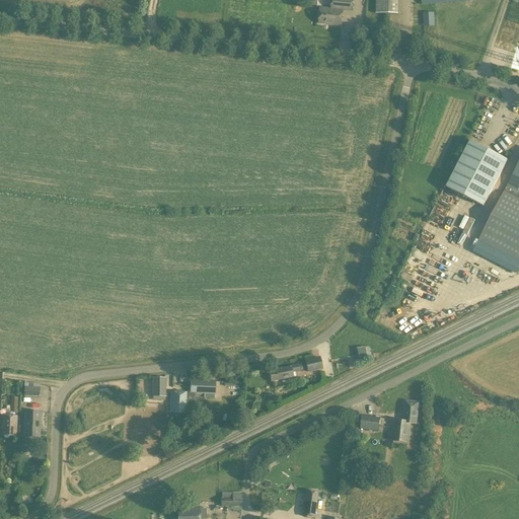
[(330,0),(330,9),(320,8),(318,23),(342,26),(343,11),(353,12),(353,0),(330,0)]
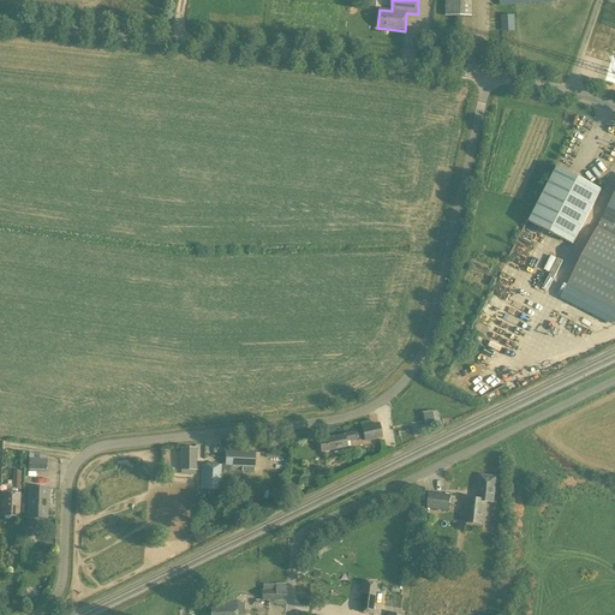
[(446,0),(446,16),(470,16),(470,0),(446,0)]
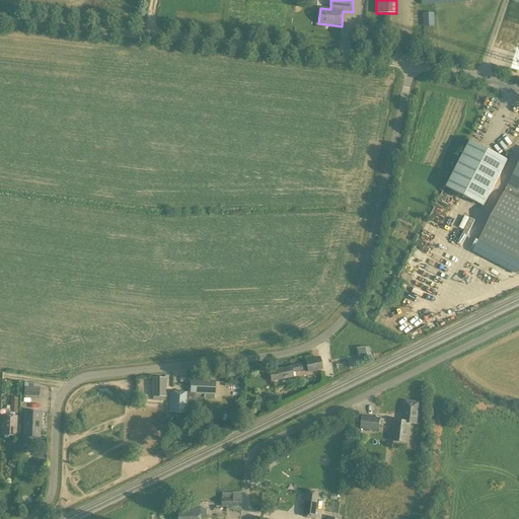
[(425,12),(425,26),(435,25),(435,12),(425,12)]
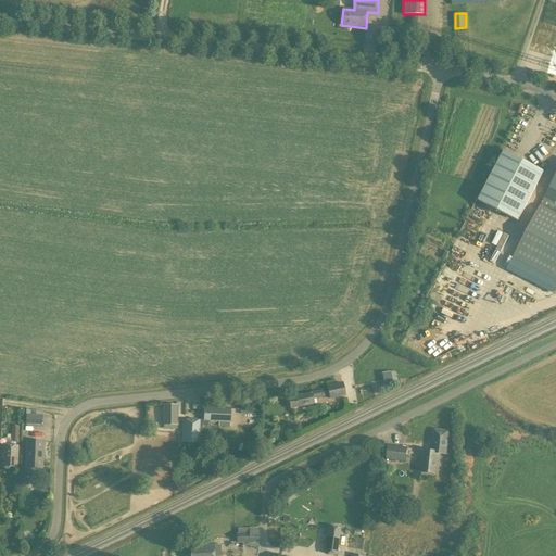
[(479,201),(518,222),(543,173),(504,152),(479,201)]
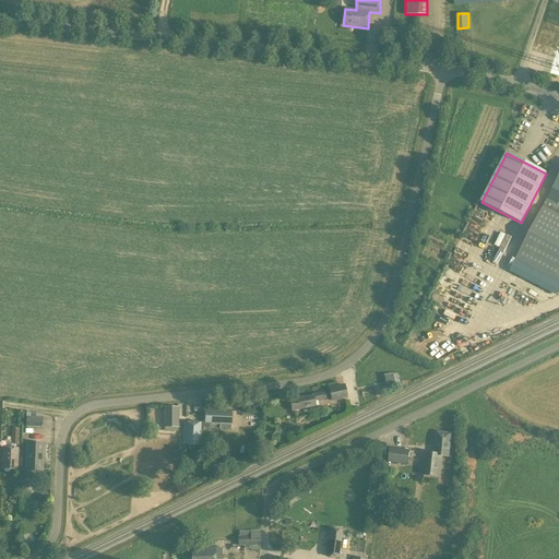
[(558,175),(547,200),(543,206),(515,260),(558,282),(558,175)]
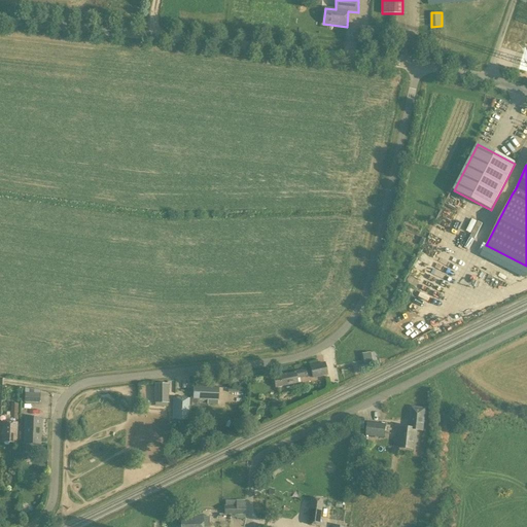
[(478,237),(484,223),(473,218),(467,232),(478,237)]
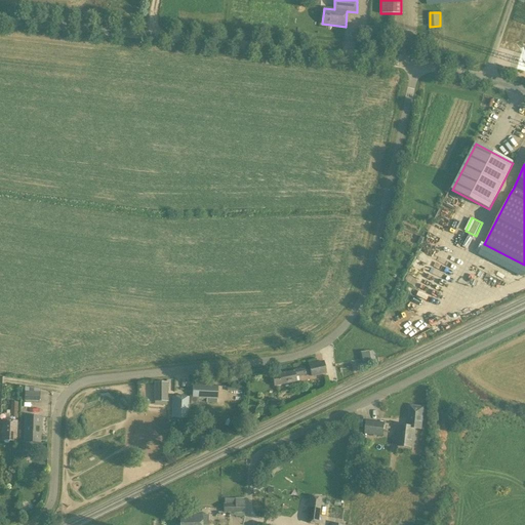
[(359,354),(361,366),(372,364),(369,352),(359,354)]
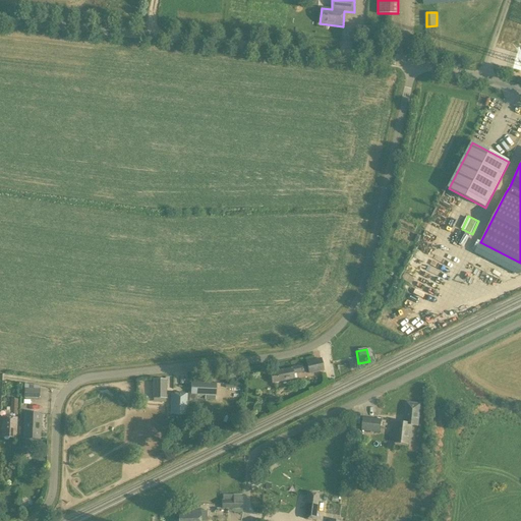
[(308,374),(324,371),(322,358),(305,361),(308,374)]
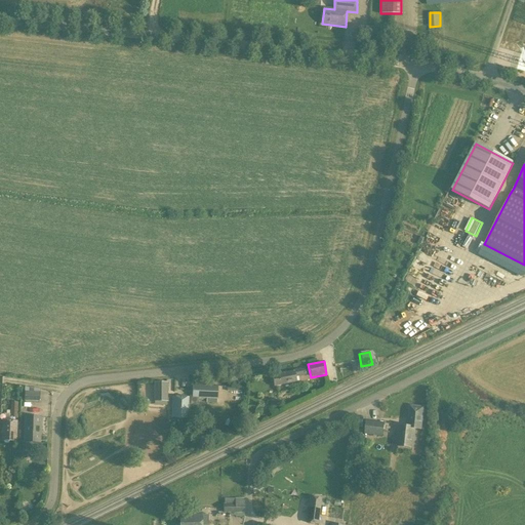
[(296,382),(295,377),(306,375),(304,368),(293,370),(293,371),(272,376),(274,387),(296,382)]
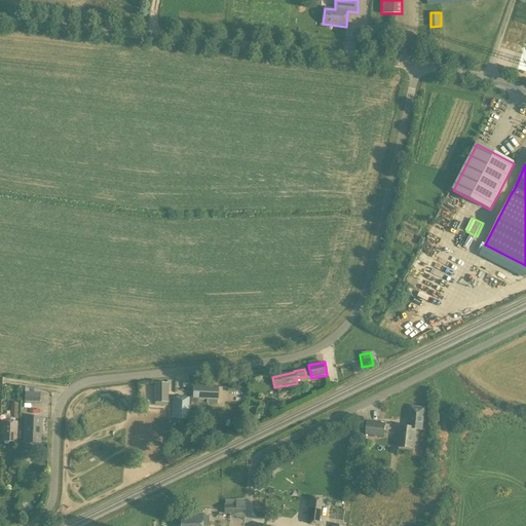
[(155,383),(154,403),(167,403),(167,384),(155,383)]
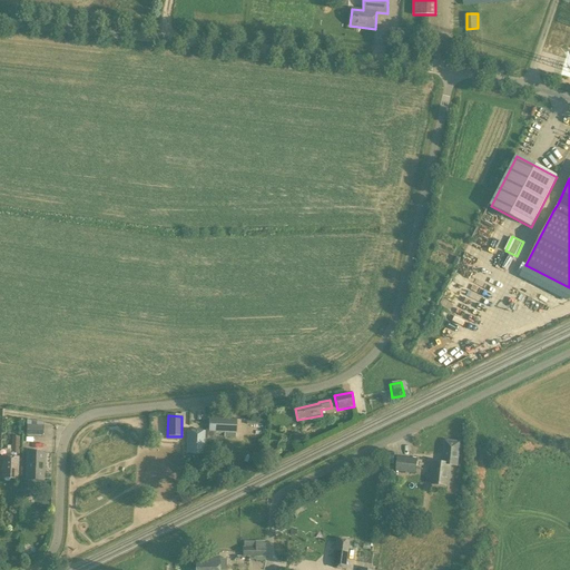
[(206,454),(206,440),(216,440),(216,433),(224,433),(224,438),(236,438),(236,415),(225,415),(225,419),(209,419),(209,423),(208,432),(208,430),(206,430),(206,432),(187,431),(186,453),(206,454)]
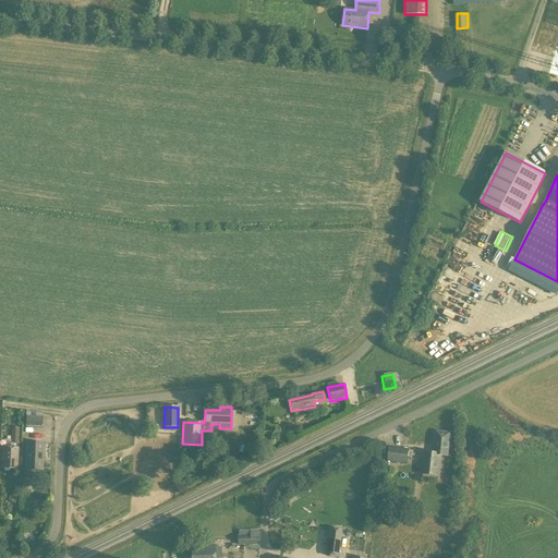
[(43,414),(26,411),(25,426),(41,427),(43,414)]
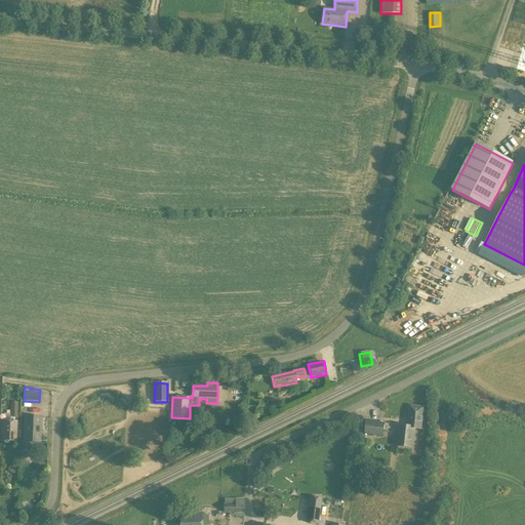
[(410,405),(407,427),(399,426),(397,446),(412,448),(414,430),(421,430),(425,407),(410,405)]
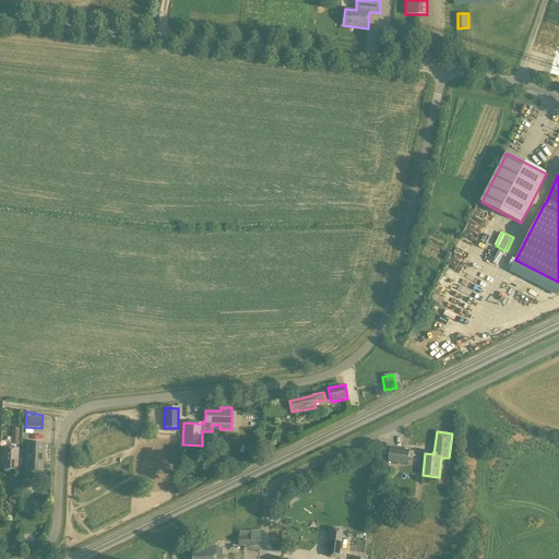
[(25,471),(27,471),(26,479),(28,482),(39,482),(40,479),(42,472),(43,445),(26,444),(25,471)]
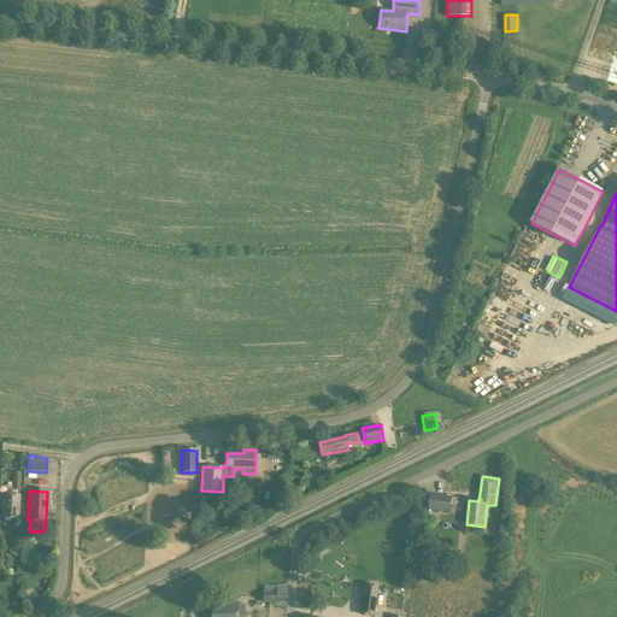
[(21,495),(3,494),(1,518),(19,518),(21,495)]
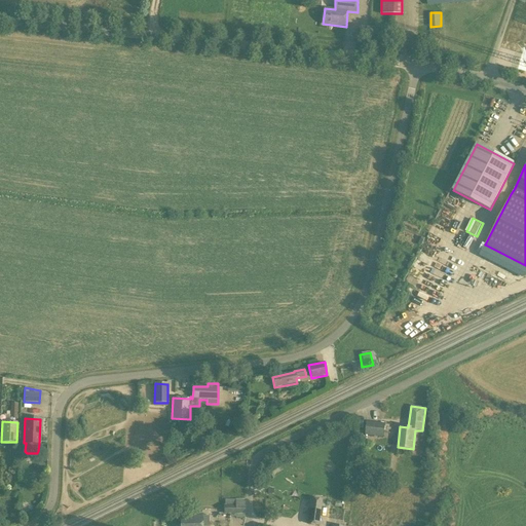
[(367,421),(365,436),(384,438),(385,423),(367,421)]
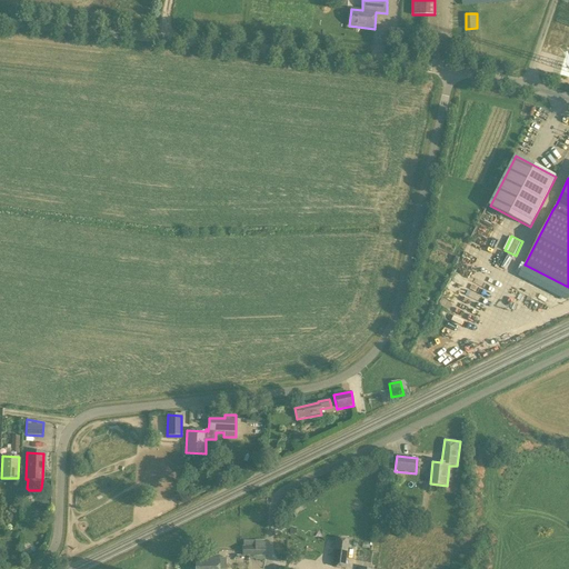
[(345,568),(349,540),(336,538),(331,567),(345,568)]
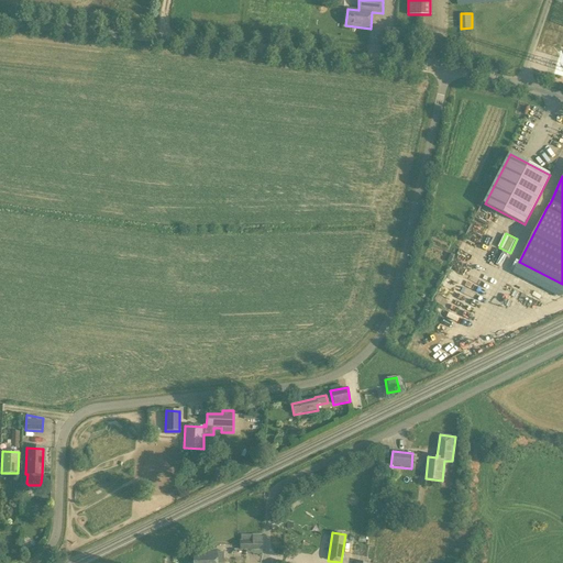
[(253,553),(253,550),(262,550),(262,534),(252,534),(252,541),(240,541),(240,550),(245,550),(245,553),(253,553)]
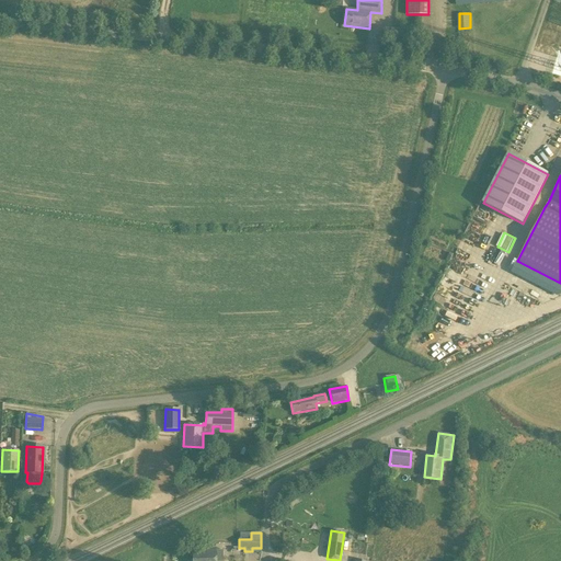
[(221,560),(222,551),(193,551),(192,560),(221,560)]
